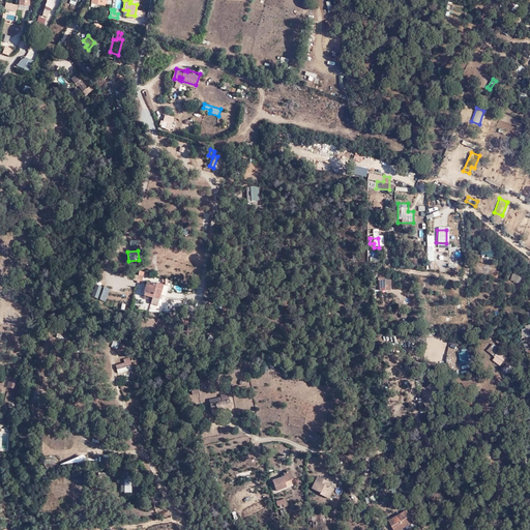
[(519,278),(510,275),(508,281),(510,282),(509,284),(517,285),(519,278)]
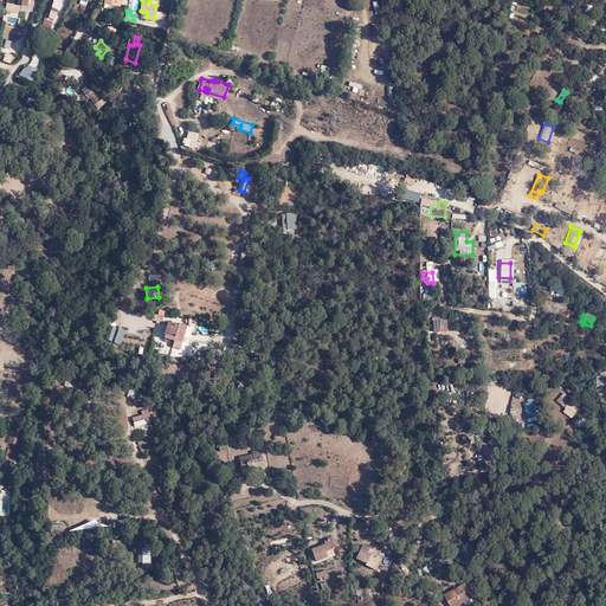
[(184,342),(186,337),(191,327),(182,323),(181,326),(172,322),(167,334),(178,336),(176,340),(184,342)]
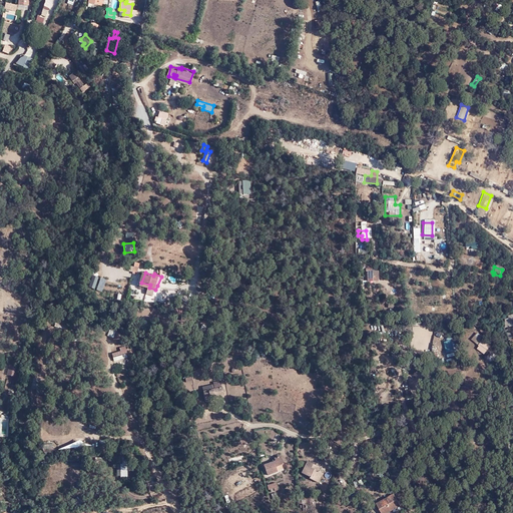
[(86,286),(93,289),(97,278),(90,276),(86,286)]
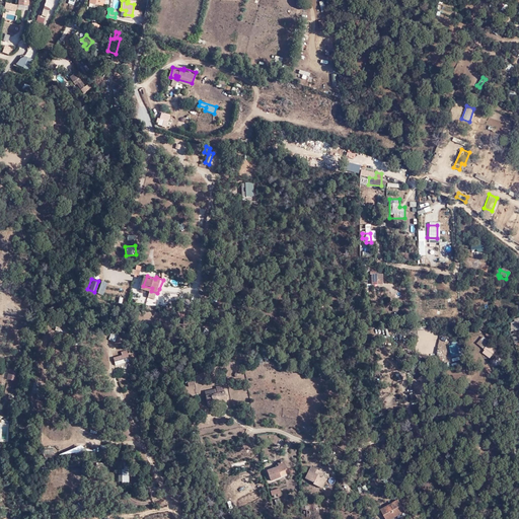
[(518,331),(514,319),(513,319),(513,323),(510,323),(510,331),(518,331)]
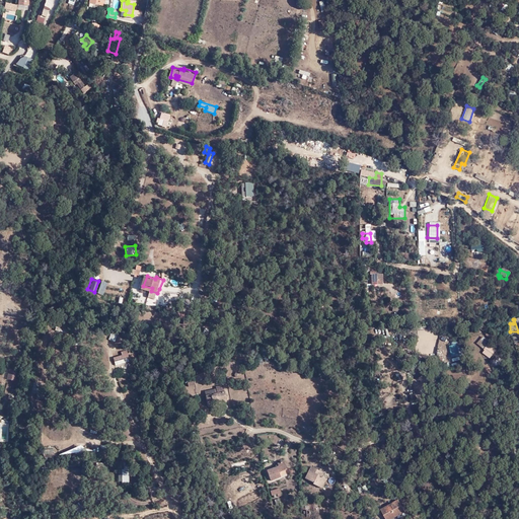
[(68,325),(56,323),(54,330),(66,332),(68,325)]
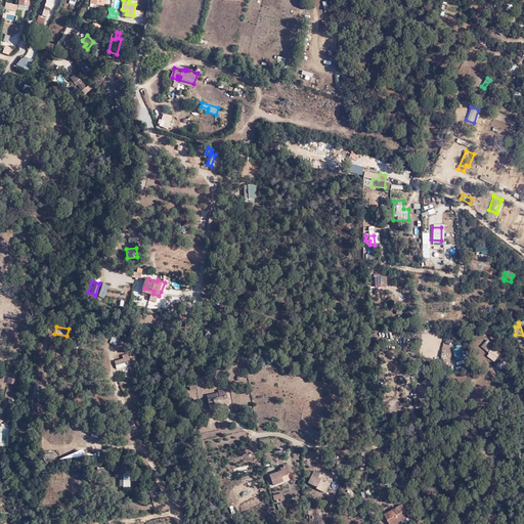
[(499,340),(485,329),(481,331),(489,338),(488,339),(495,344),(499,340)]
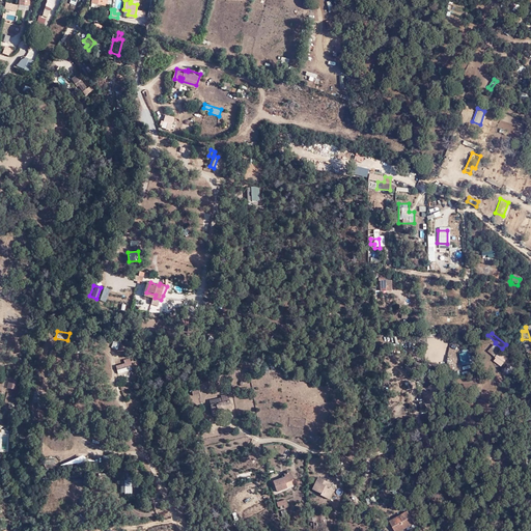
[(495,358),(497,355),(500,352),(493,346),(487,354),(495,358)]
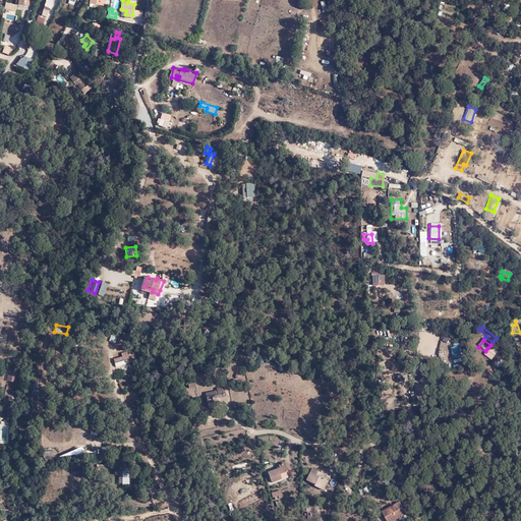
[(452,343),(453,357),(460,356),(459,343),(452,343)]
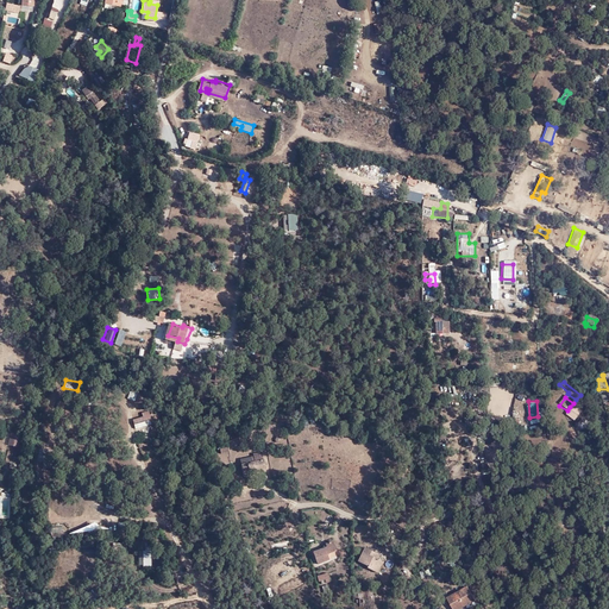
[(19,445),(22,432),(13,429),(10,443),(19,445)]
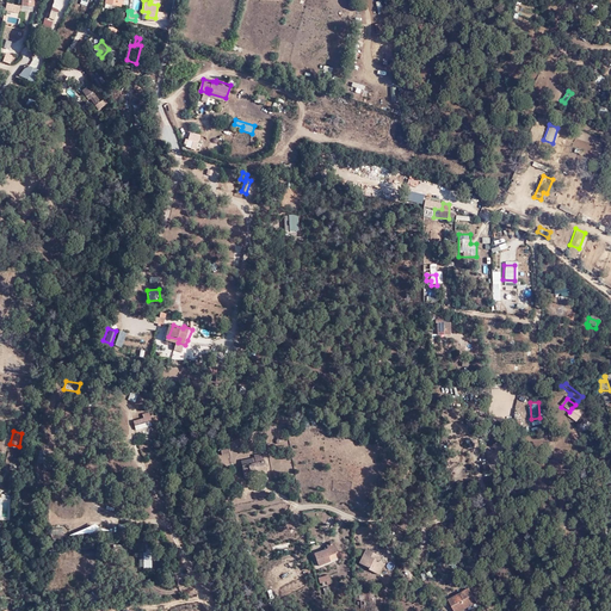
[(250,473),(264,469),(260,454),(253,455),(253,457),(250,458),(251,463),(241,466),(244,477),(250,476),(250,473)]
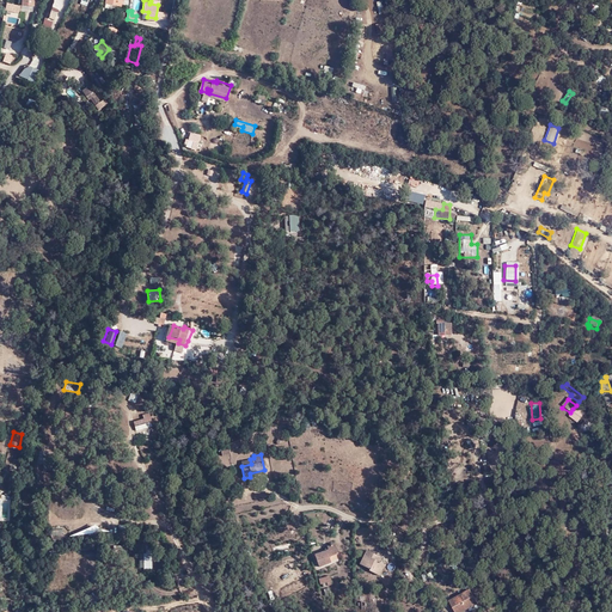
[(328,557),(336,554),(332,544),(326,546),(326,550),(319,554),(322,558),(316,562),(317,567),(330,562),(328,557)]
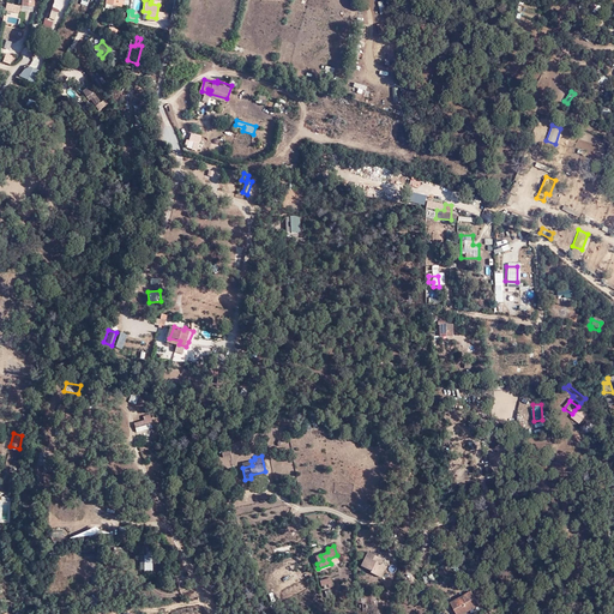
[(152,551),(146,551),(148,555),(143,557),(140,557),(142,561),(145,561),(145,570),(154,569),(152,551)]
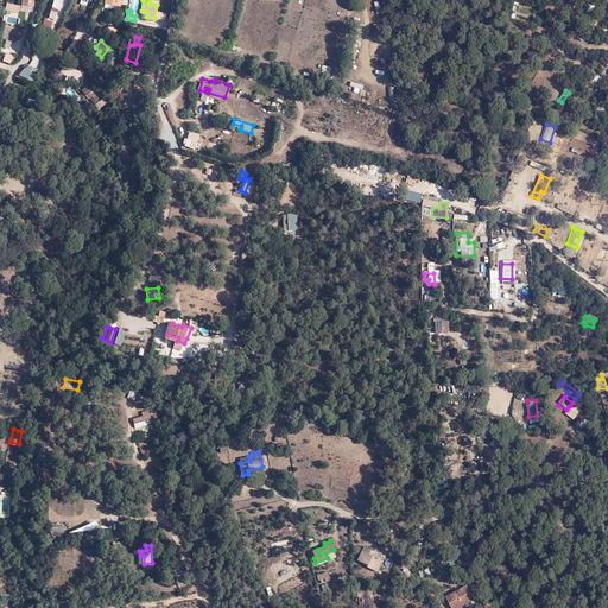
[(375,553),(363,548),(356,561),(366,565),(369,557),(373,558),(375,553)]
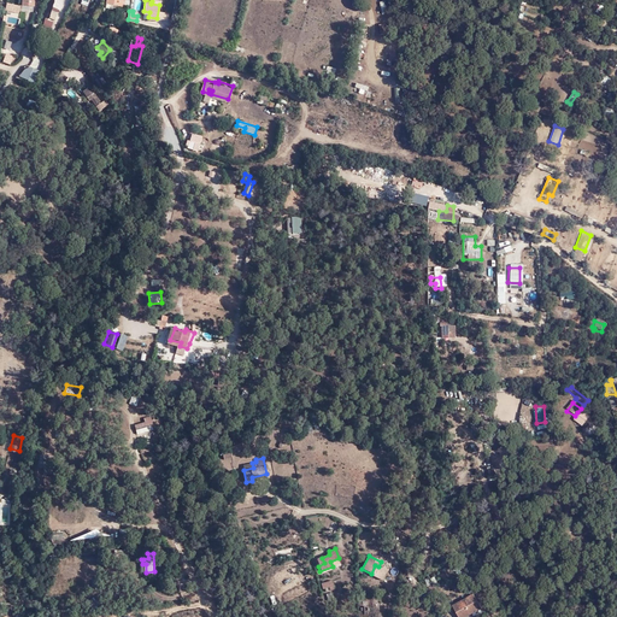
[(381,581),(387,570),(380,566),(382,563),(381,562),(378,566),(375,565),(371,574),(362,569),(362,570),(371,575),(370,576),(381,581)]
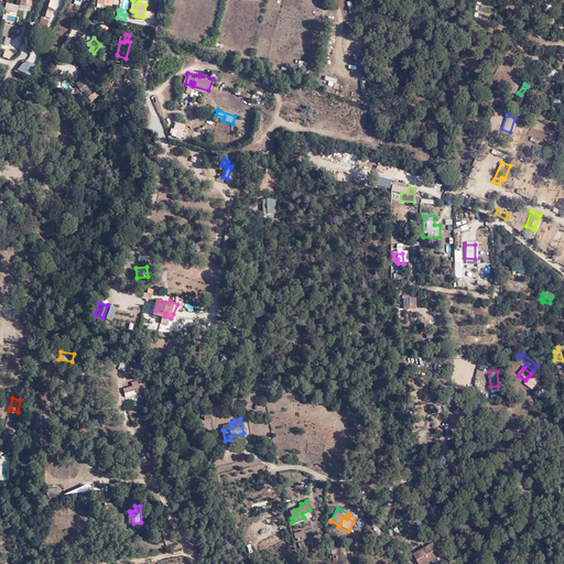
[(253,525),(260,532),(263,528),(257,522),(253,525)]
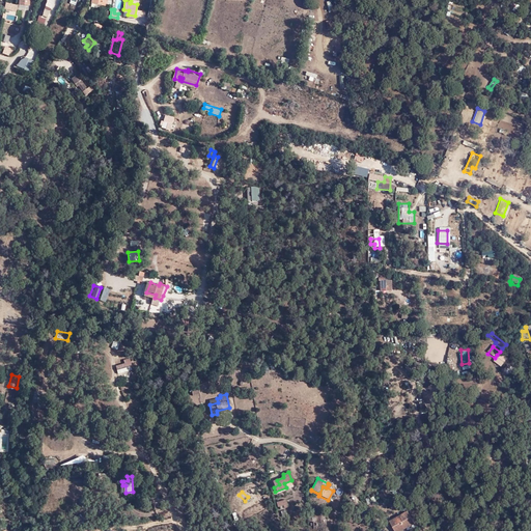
[(410,515),(407,511),(389,522),(393,530),(398,530),(413,524),(411,519),(414,518),(412,514),(410,515)]
